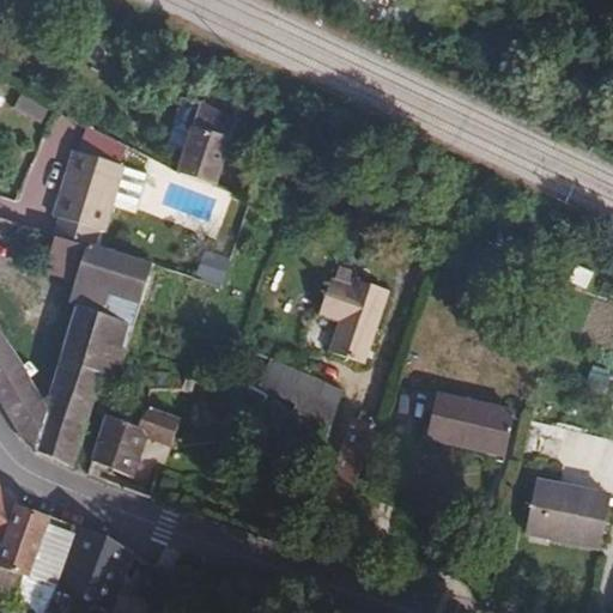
[(13,111),(43,120),(47,104),(18,96),(13,111)]
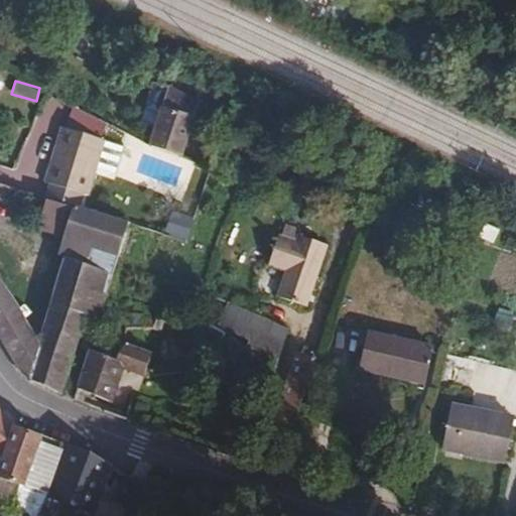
[(196,102),(164,86),(141,131),(172,147),(196,102)]
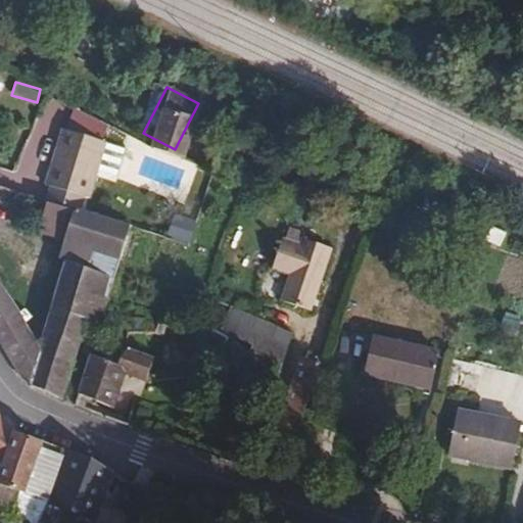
[(103,139),(62,125),(44,183),(85,196),(103,139)]
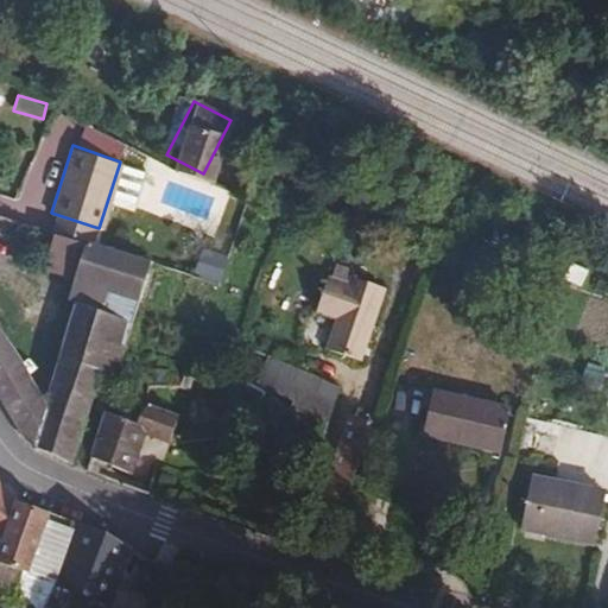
[(0,401),(21,435),(37,447),(71,461),(102,372),(114,377),(125,348),(159,362),(182,270),(164,264),(141,257),(50,229),(39,264),(73,274),(71,278),(77,279),(44,397),(0,330),(0,401)]
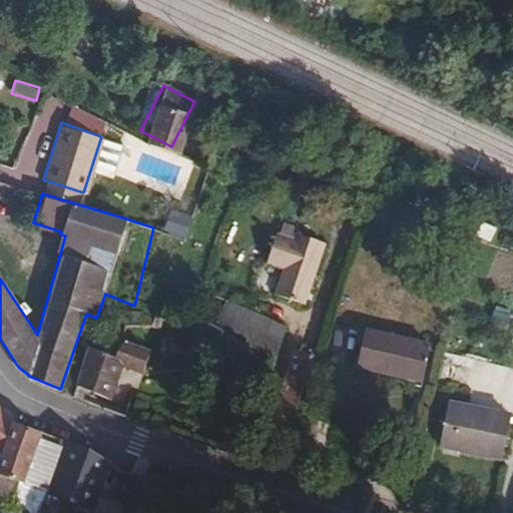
[(122,207),(119,216),(138,222),(140,213),(122,207)]
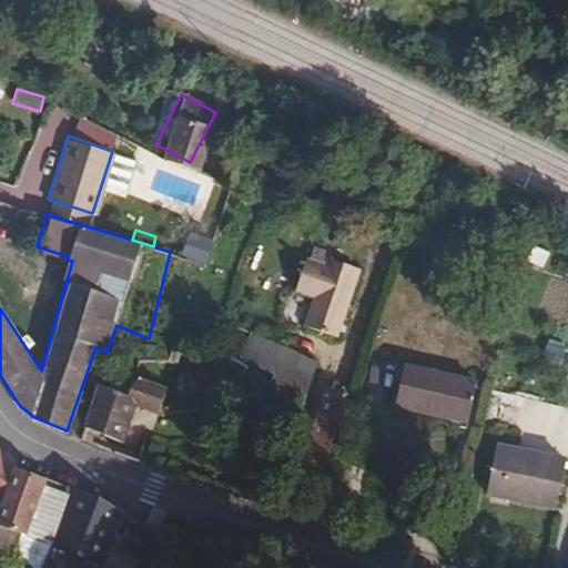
[(312,298),(302,325),(335,337),(361,269),(328,257),(325,265),(306,259),(294,291),(312,298)]
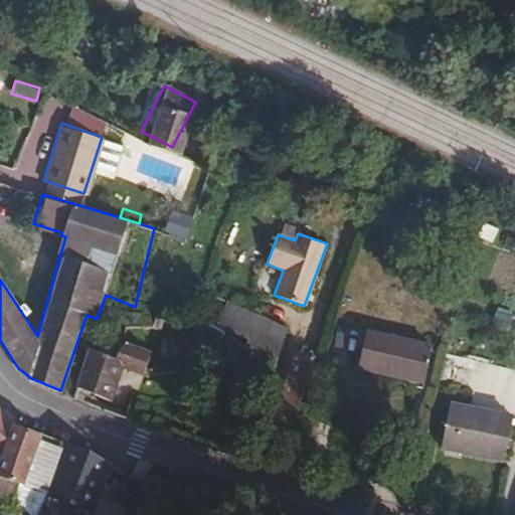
[(273,369),(289,327),(234,306),(218,348),(273,369)]
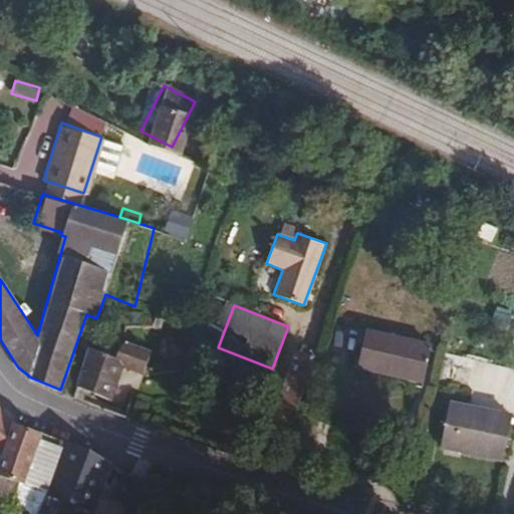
[(163,321),(145,318),(141,329),(159,331),(163,321)]
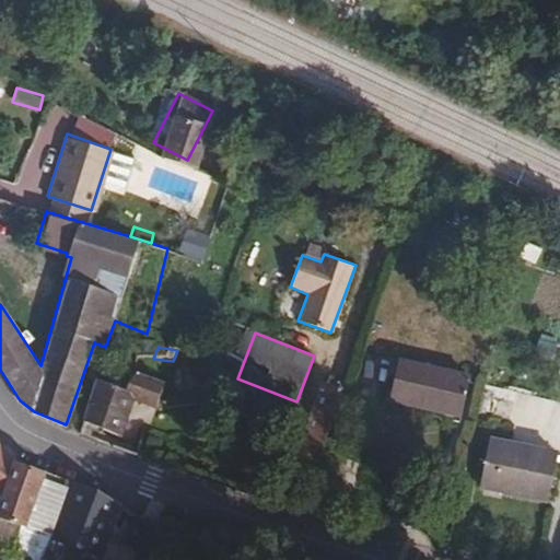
[(470,374),(397,356),(386,397),(459,416),(470,374)]
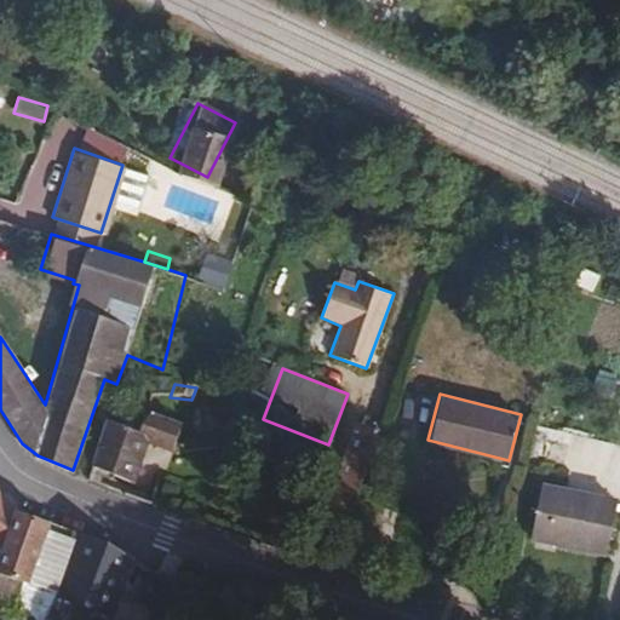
[(125,411),(110,428),(141,437),(149,420),(125,411)]
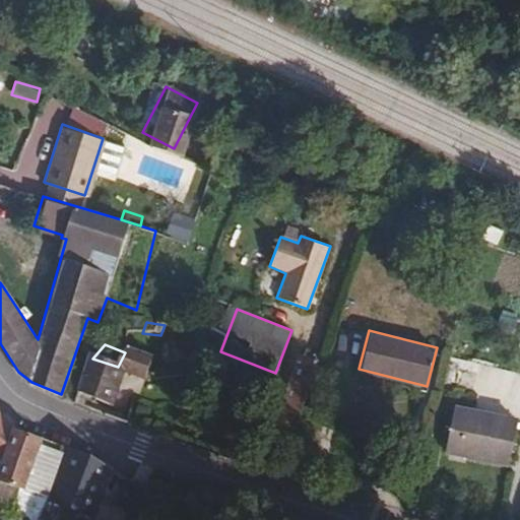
[(87,358),(77,395),(110,409),(123,376),(144,384),(151,363),(125,352),(118,367),(92,359),(87,358)]
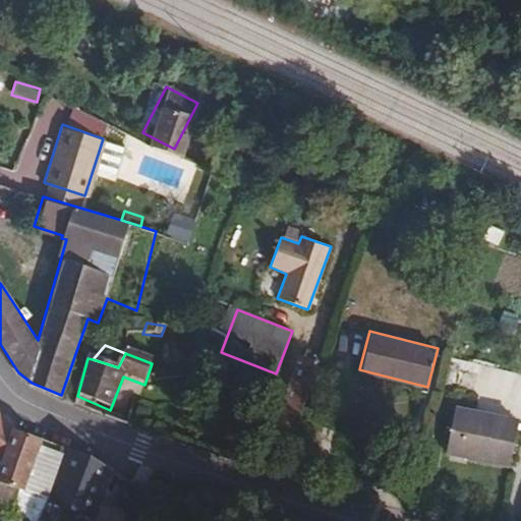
[(319,359),(301,354),(283,408),(301,415),(319,359)]
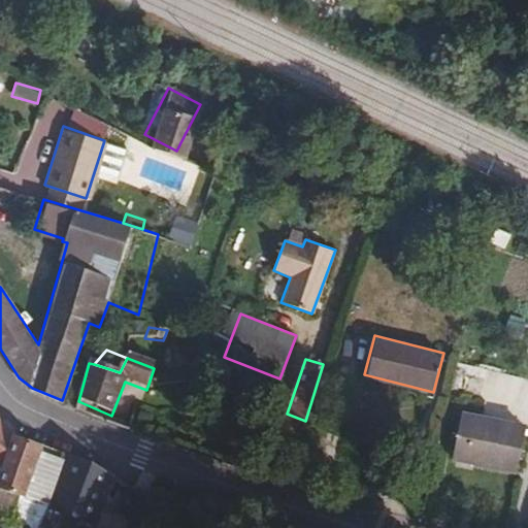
[(523,428),(459,411),(449,454),(512,469),(523,428)]
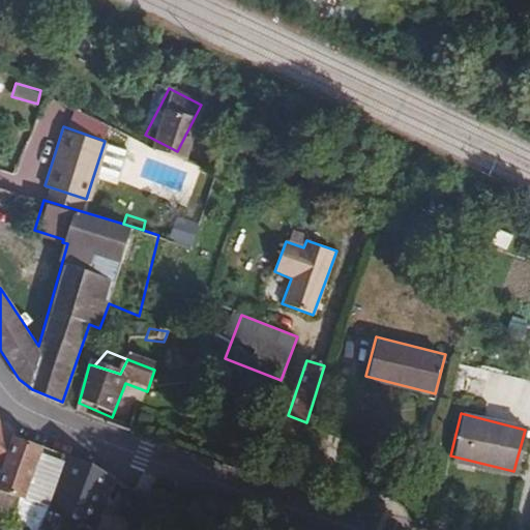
[(0,469),(3,471),(18,436),(0,420),(0,469)]
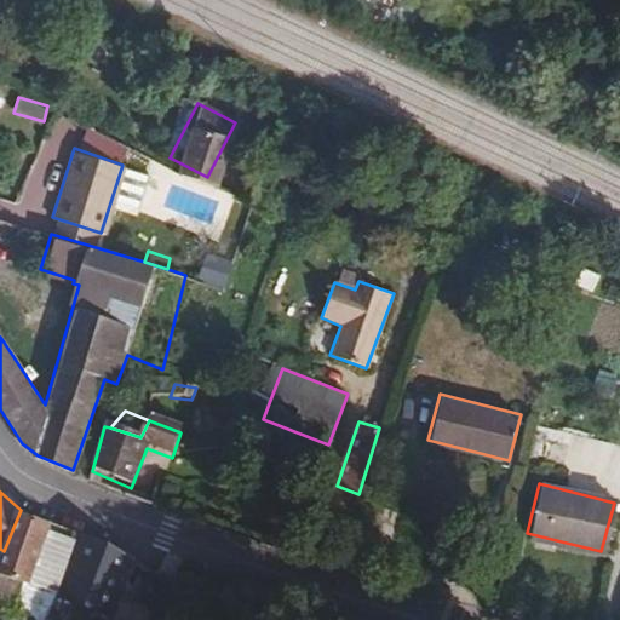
[(51,521),(21,510),(4,551),(0,560),(0,570),(28,583),(51,521)]
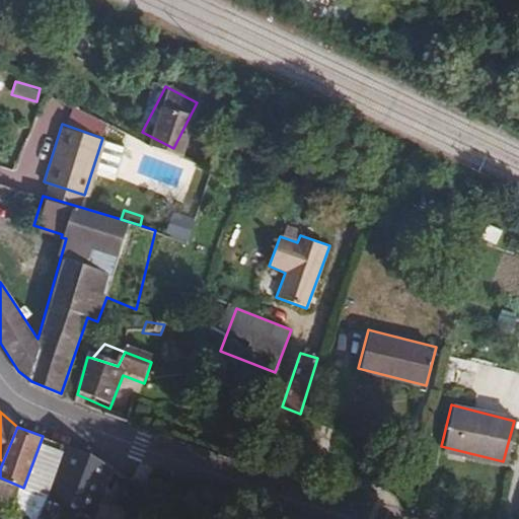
[(69,446),(43,436),(23,488),(51,498),(69,446)]
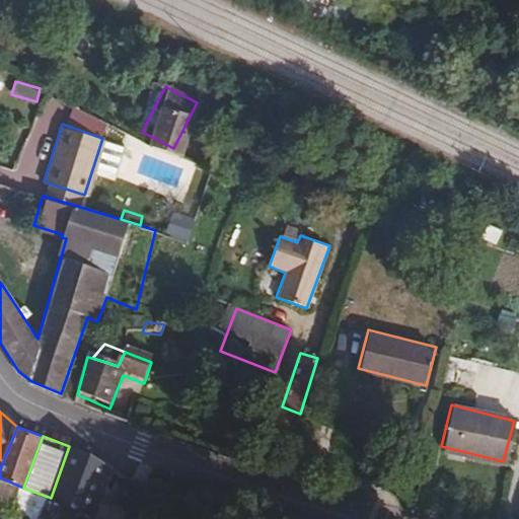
[(69,446),(51,498),(69,505),(63,518),(91,518),(112,466),(91,454),(69,446)]
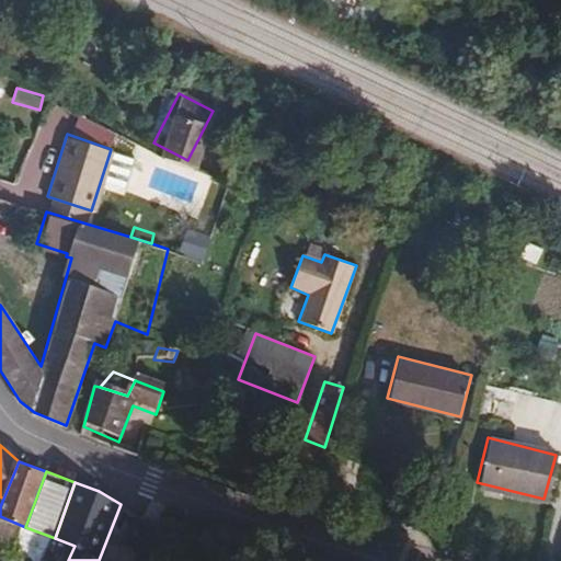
[(162,529),(139,516),(124,541),(142,554),(145,550),(150,553),(162,529)]
